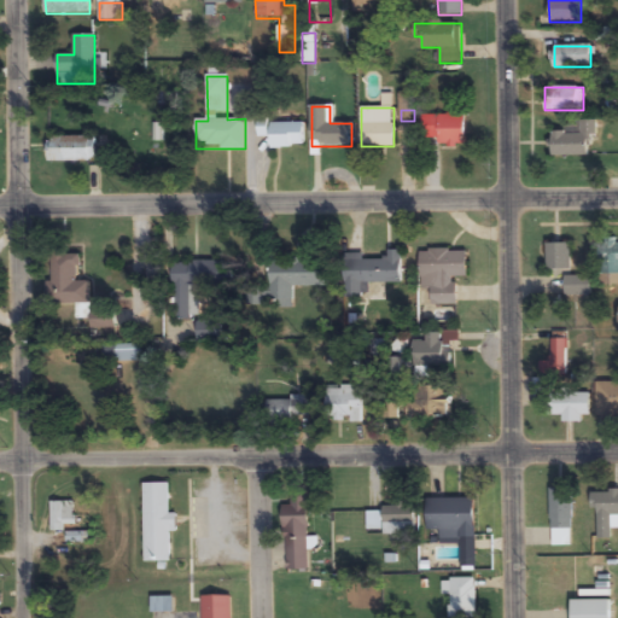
[(464,115),(424,115),(424,146),(464,146),(464,115)]
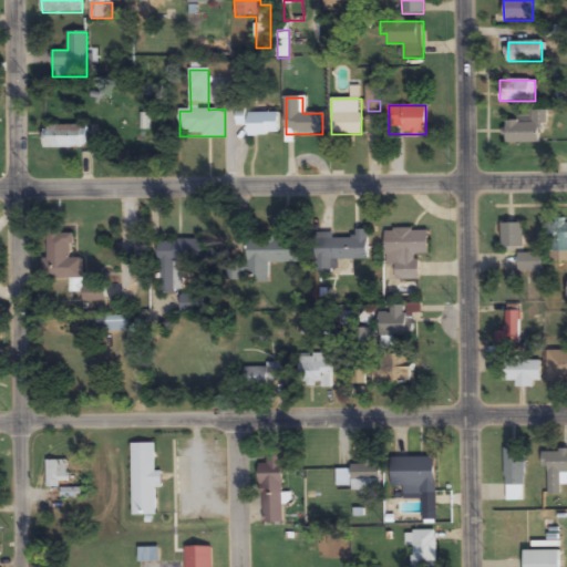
[(506,122),(506,143),(545,143),(545,111),(532,111),(532,122),(506,122)]
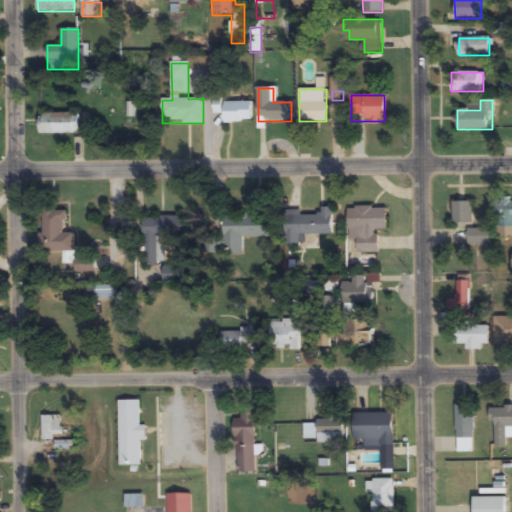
[(223,123),(252,123),(252,102),(223,102),(223,123)]
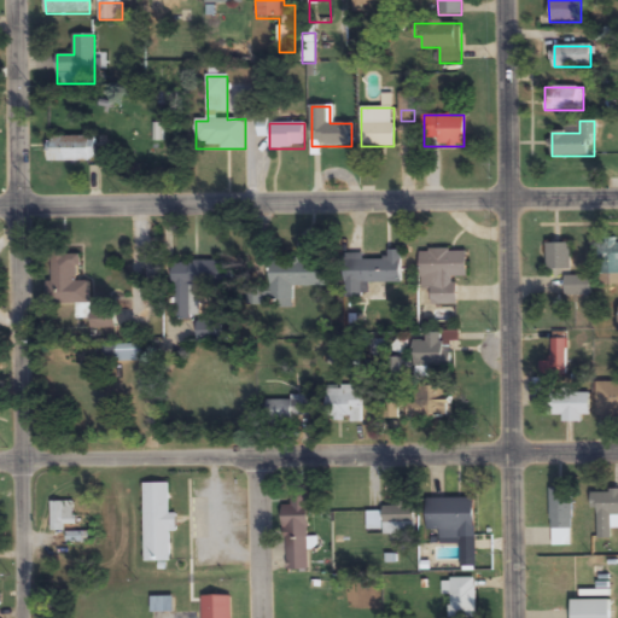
[(95,138),(48,138),(48,162),(95,162),(95,138)]
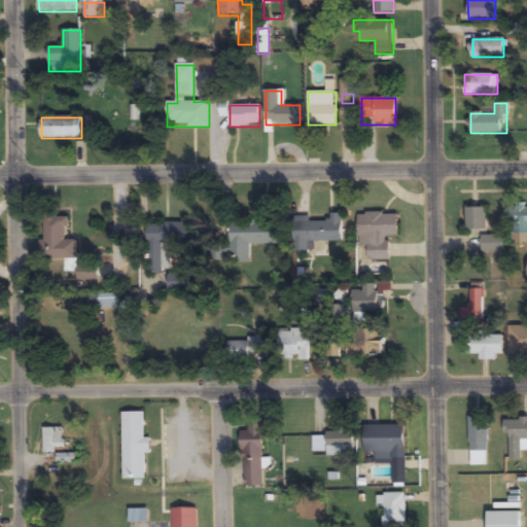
[(515,235),(526,234),(526,203),(515,204),(515,235)]
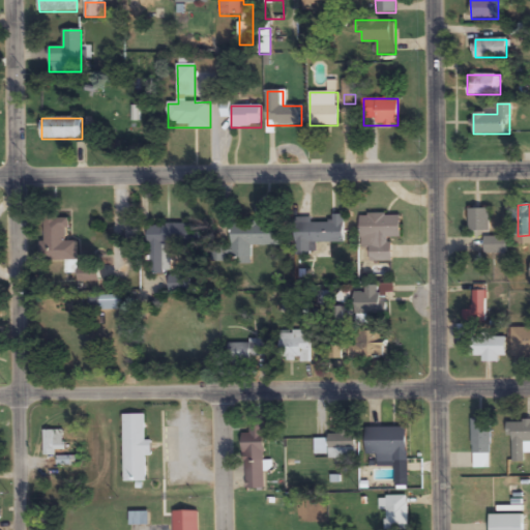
[(490,209),(469,209),(469,232),(490,232),(490,209)]
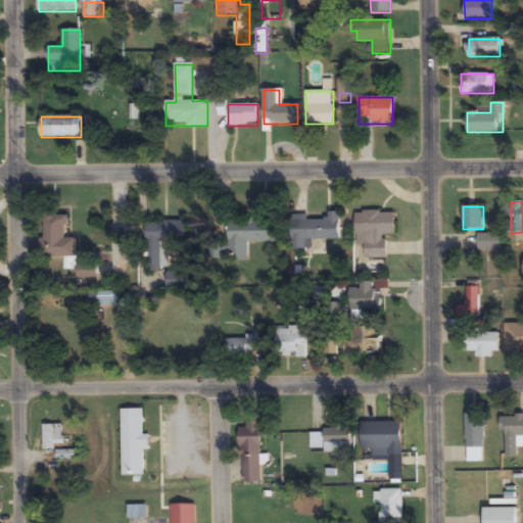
[(386,258),(386,235),(395,235),(395,211),(355,212),(355,245),(365,245),(365,259),(386,258)]
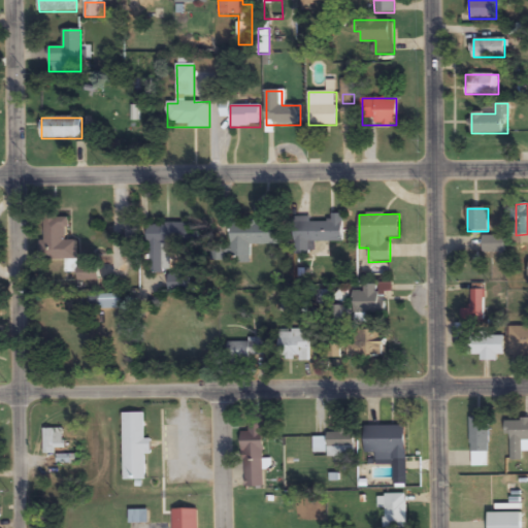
[(295,255),(312,255),(312,242),(342,241),(342,215),(331,215),(331,222),(311,222),(311,218),(295,218),(295,255)]
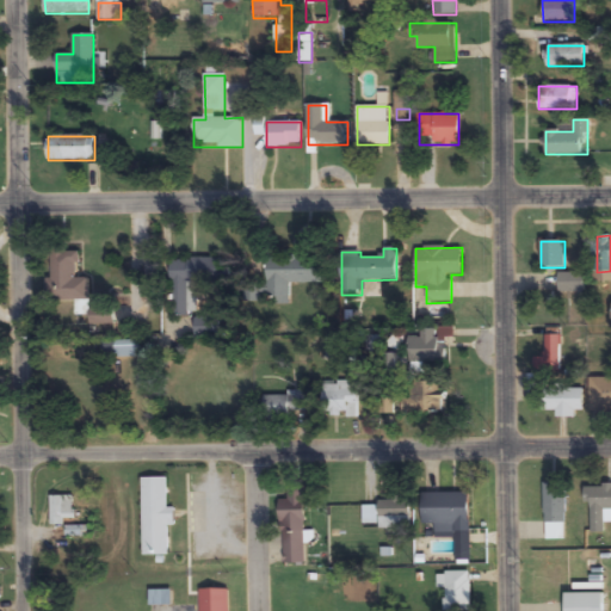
[(78,252),(49,252),(49,301),(76,301),(76,315),(90,315),(90,279),(78,279),(78,252)]
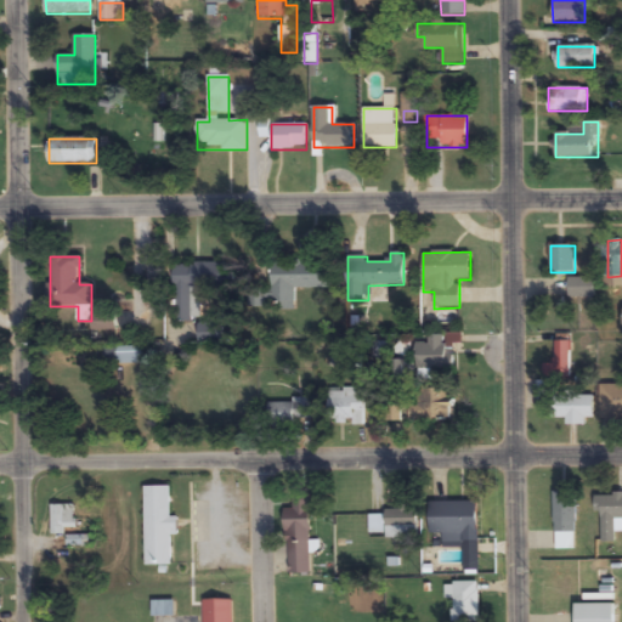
[(175,265),(176,321),(202,321),(202,290),(226,290),(226,263),(175,265)]
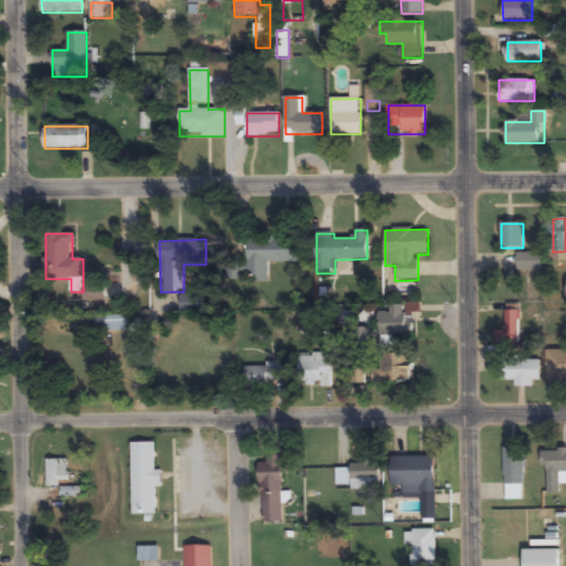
[(300,263),(300,239),(242,239),(242,276),(254,276),(254,283),(269,283),(269,262),(300,263)]
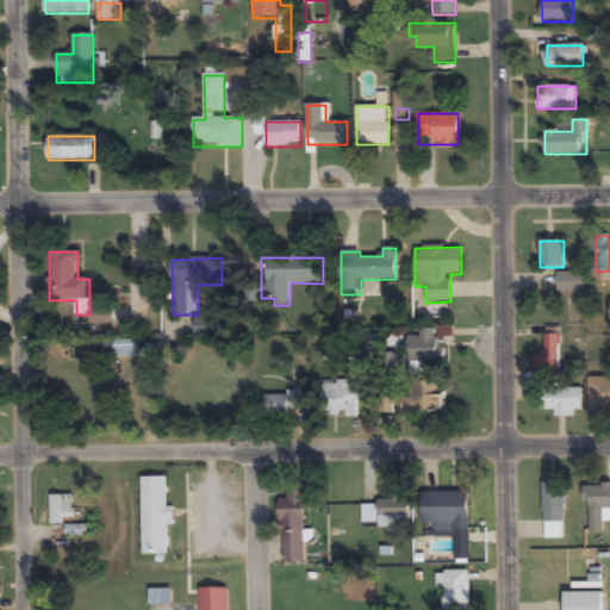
[(558,273),(558,293),(583,293),(583,273),(558,273)]
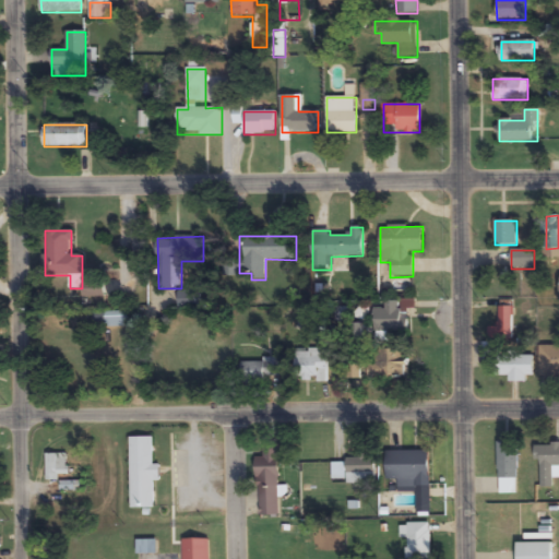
[(200,308),(200,292),(179,292),(179,308),(200,308)]
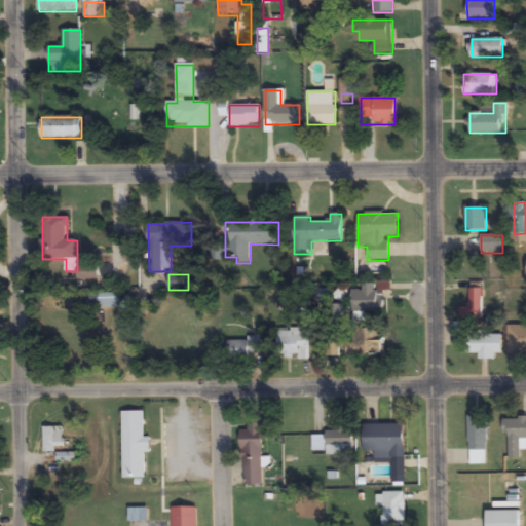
[(382,284),(362,284),(362,291),(352,291),(352,313),(382,313),(382,284)]
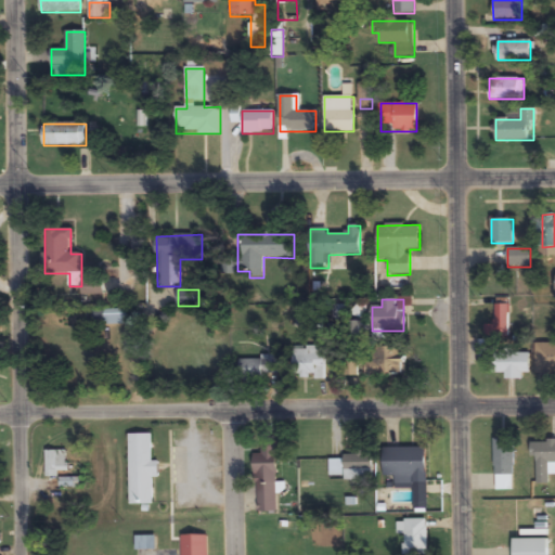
[(510,340),(510,304),(497,304),(497,325),(486,325),(486,340),(510,340)]
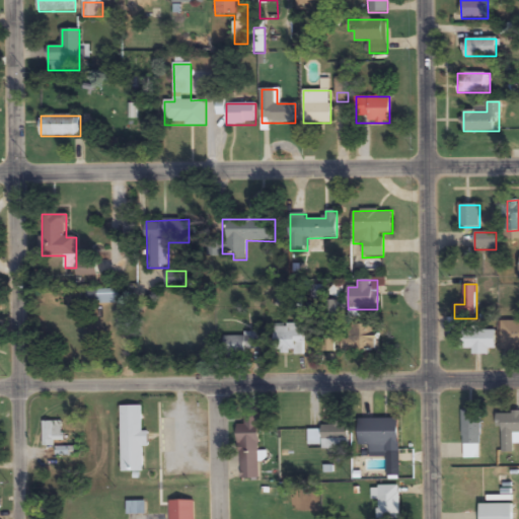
[(120,290),(87,290),(87,302),(120,302),(120,290)]
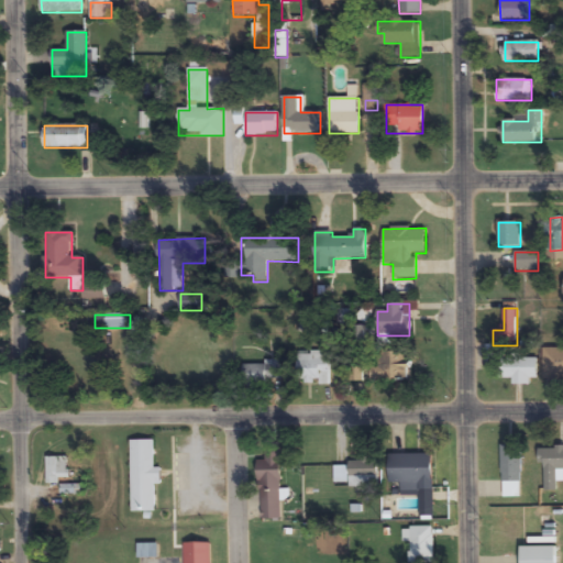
[(543,379),(562,378),(562,348),(543,348),(543,379)]
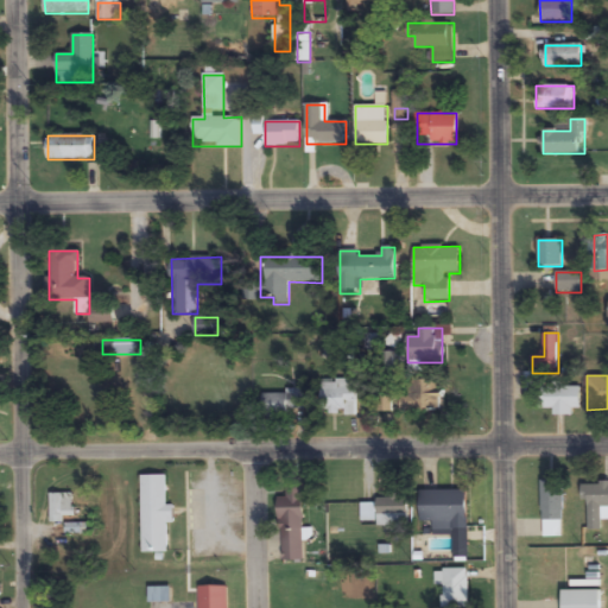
[(358,416),(358,380),(322,380),(322,416),(358,416)]
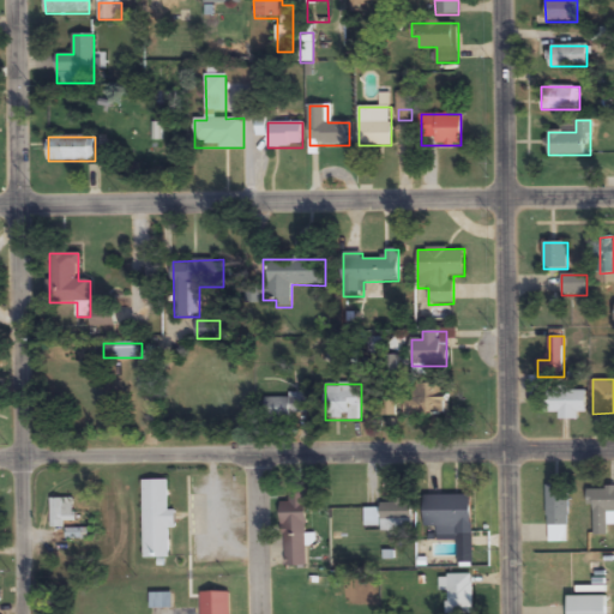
[(405,385),(405,417),(445,417),(445,385),(405,385)]
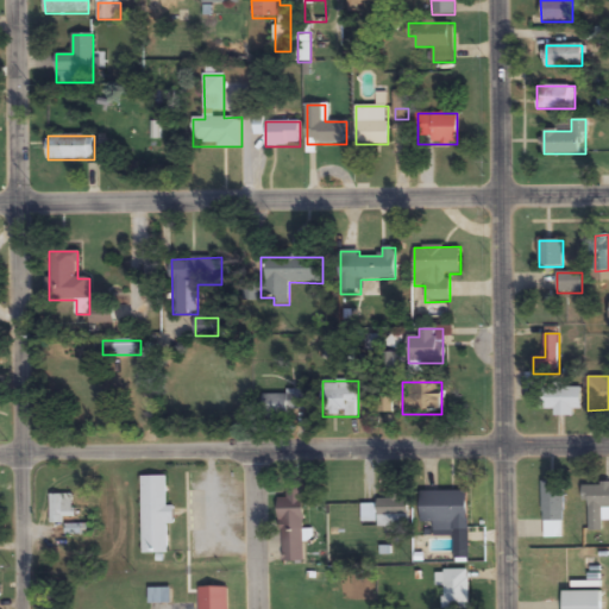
[(556,414),(582,415),(583,388),(542,387),(541,410),(556,410),(556,414)]
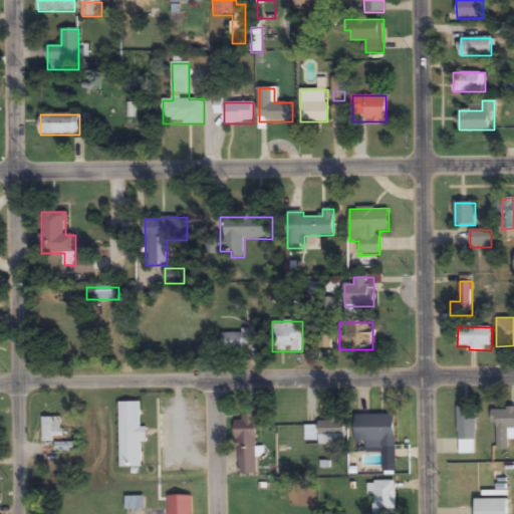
[(221,333),(221,353),(259,353),(259,333),(221,333)]
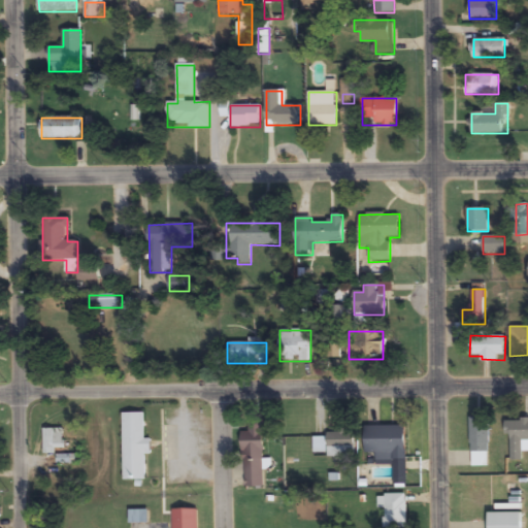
[(123,480),(146,480),(146,455),(150,455),(150,438),(144,438),(144,413),(123,413),(123,480)]
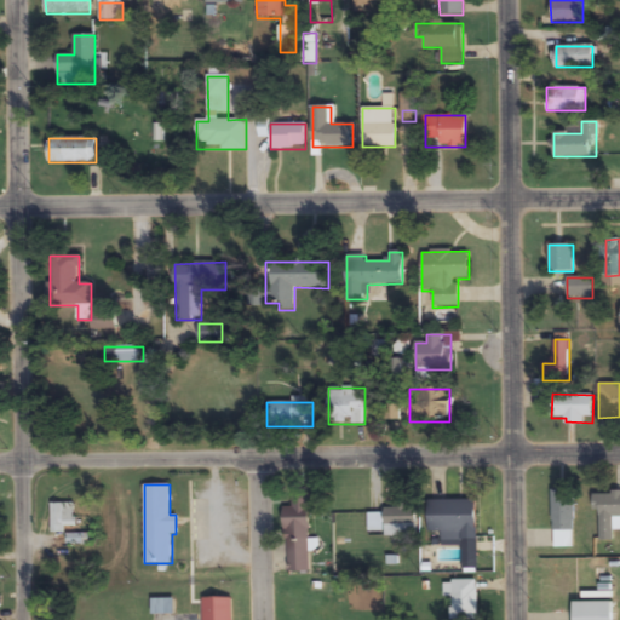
[(552,491),(552,547),(573,547),(573,491),(552,491)]
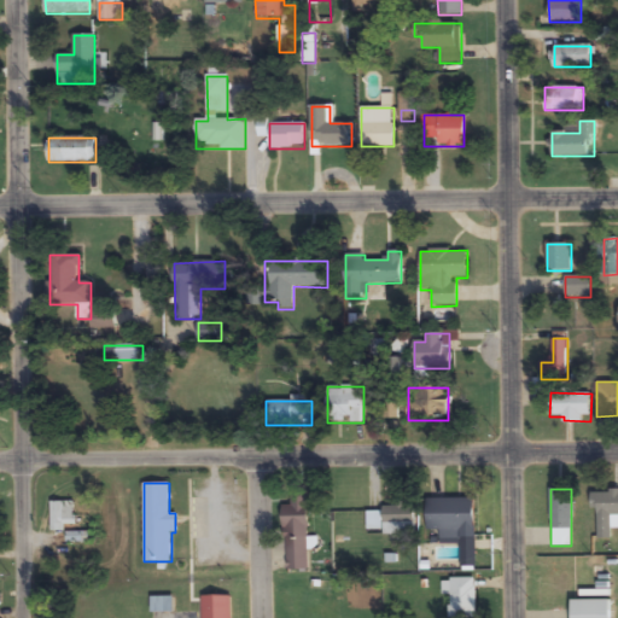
[(617,490),(592,491),(592,509),(598,509),(598,541),(612,541),(612,530),(617,529),(617,490)]
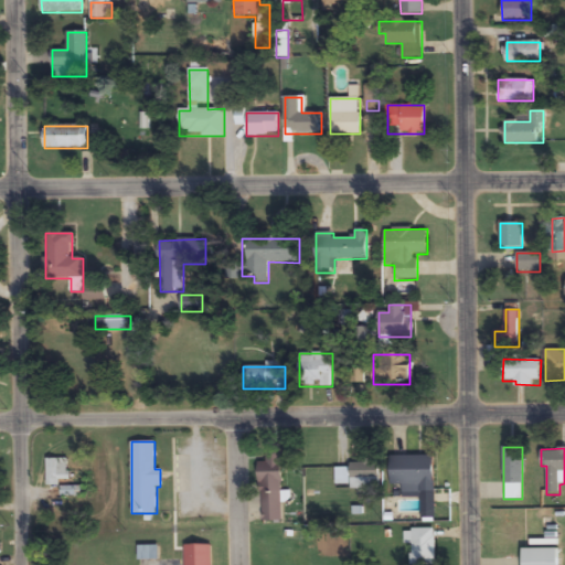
[(259,462),(260,522),(283,521),(281,451),(266,451),(267,462),(259,462)]
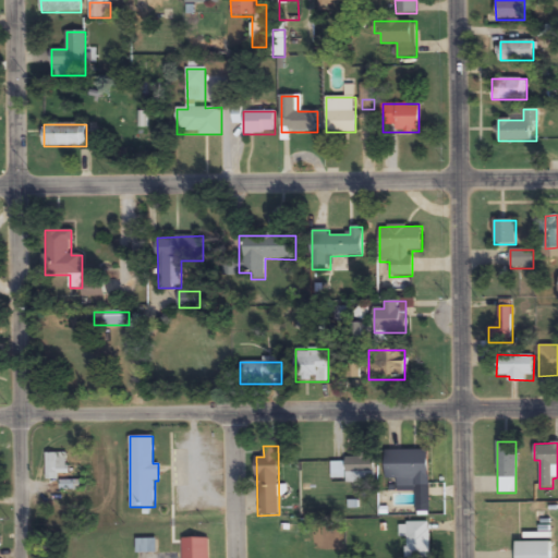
[(429,451),(386,451),(386,477),(397,477),(397,487),(416,487),(416,512),(429,512),(429,451)]
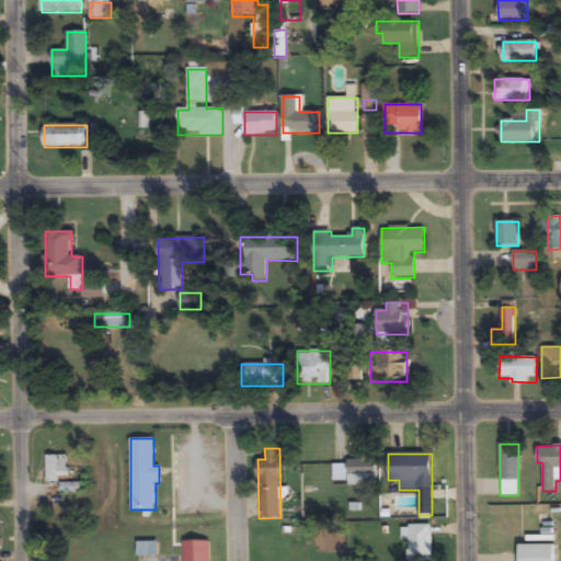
[(68,456),(46,456),(46,483),(59,483),(59,477),(68,477),(68,456)]
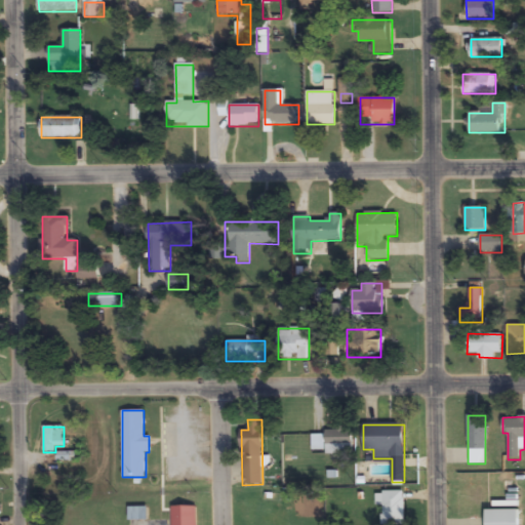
[(326,454),(352,454),(352,431),(326,431),(326,454)]
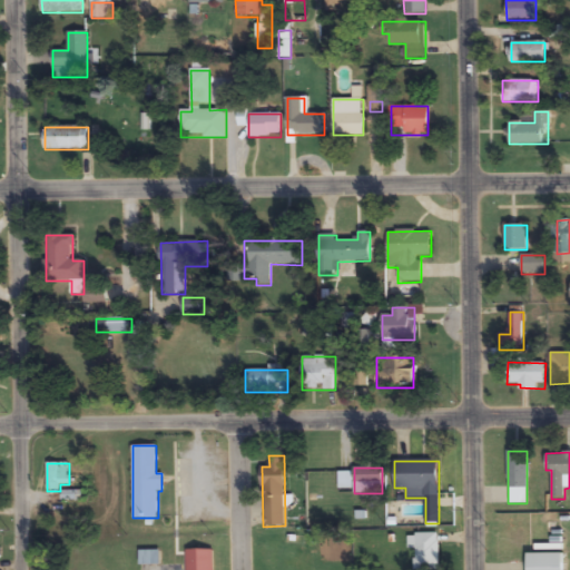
[(439,534),(408,534),(408,549),(415,549),(415,569),(439,569),(439,534)]
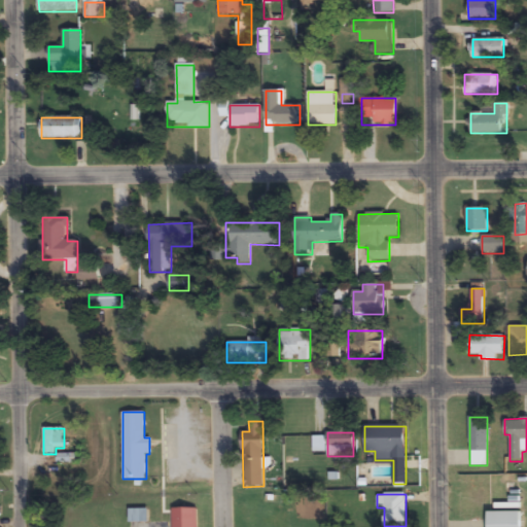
[(197,526),(197,507),(172,508),(172,526),(197,526)]
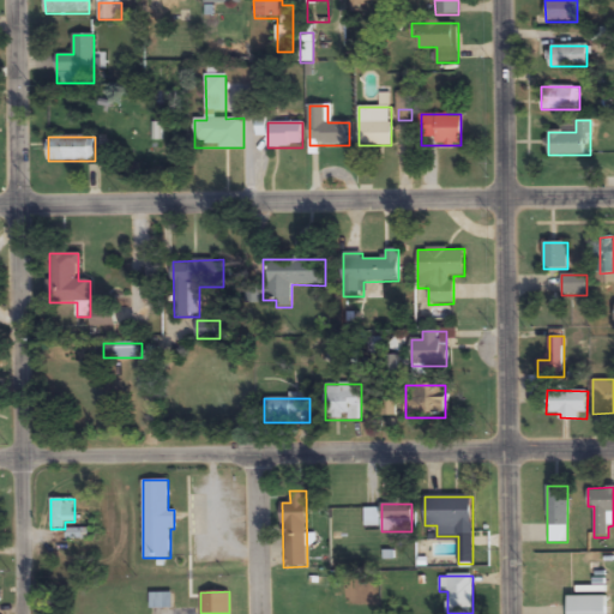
[(150,594),(150,608),(173,608),(173,594),(150,594)]
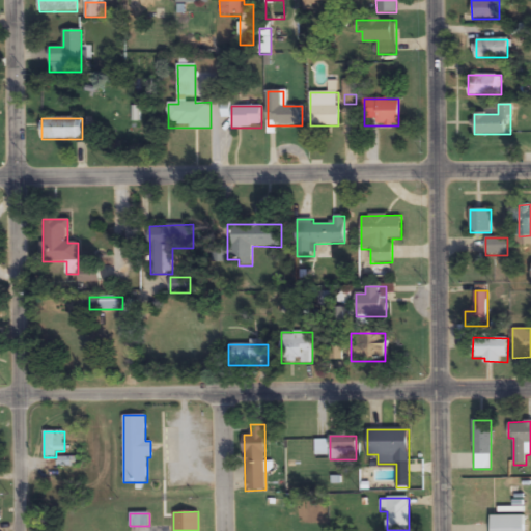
[(524,530),(524,515),(491,515),(491,530),(524,530)]
